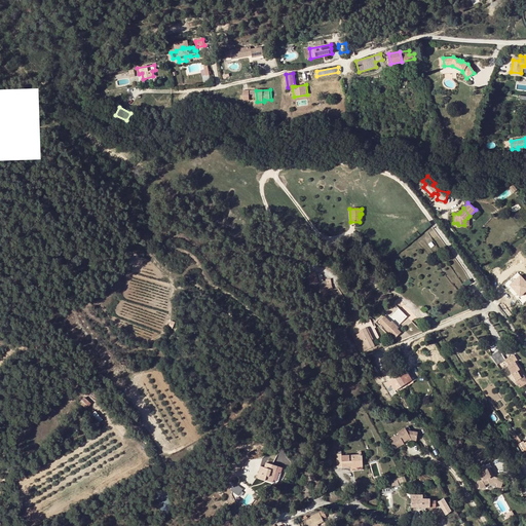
[(309,272),(310,283),(318,283),(317,271),(309,272)]
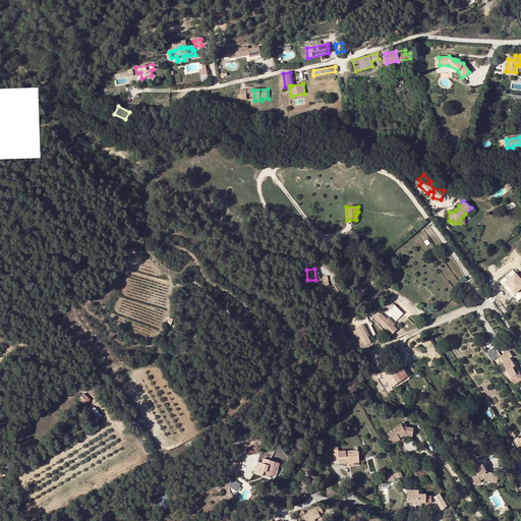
[(520,277),(514,270),(503,280),(515,294),(520,288),(520,277)]
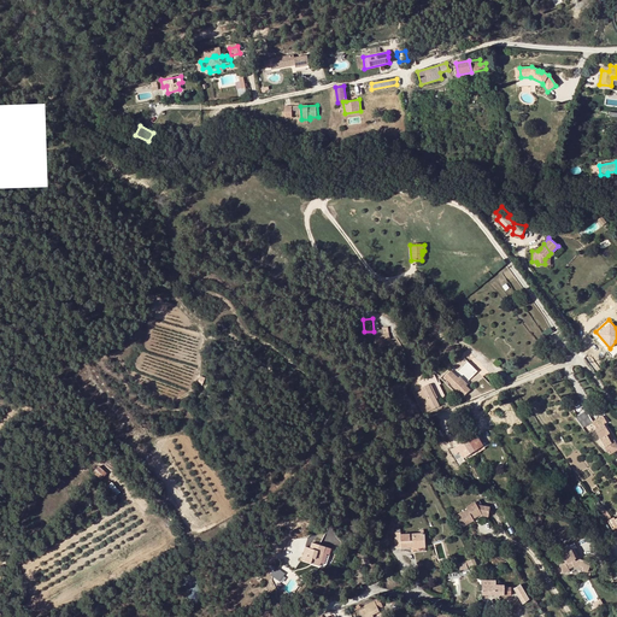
[(378,328),(380,340),(391,340),(389,328),(378,328)]
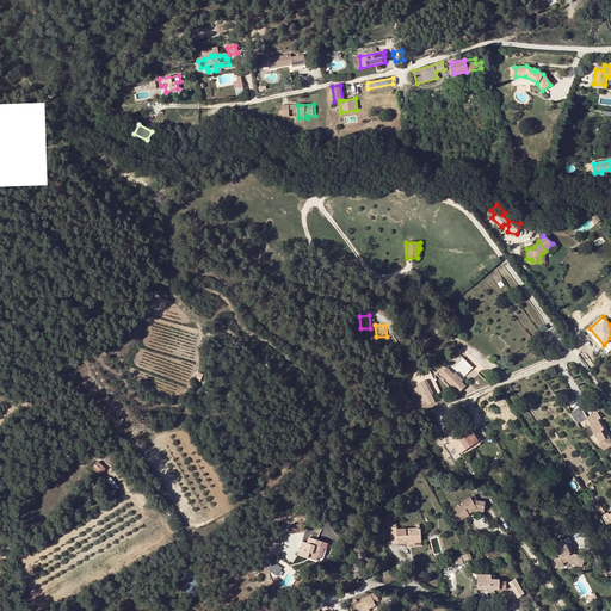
[(445,368),(440,374),(460,393),(466,386),(462,382),(463,381),(462,378),(473,368),(462,358),(449,371),(445,368)]
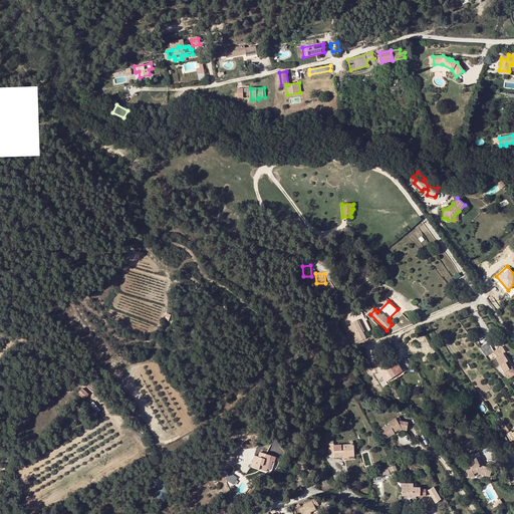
[(356,320),(351,323),(360,341),(365,338),(356,320)]
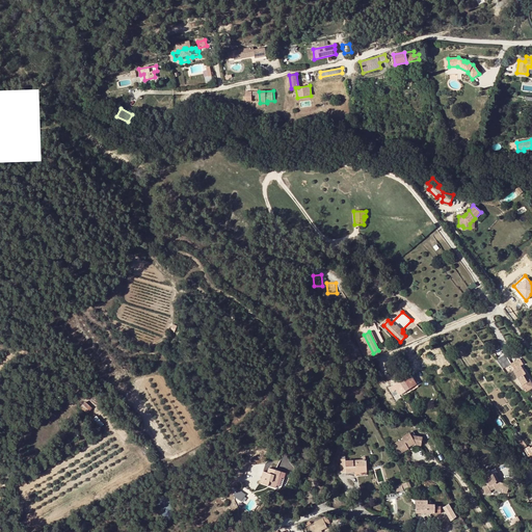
[(497,358),(503,369),(511,363),(505,353),(497,358)]
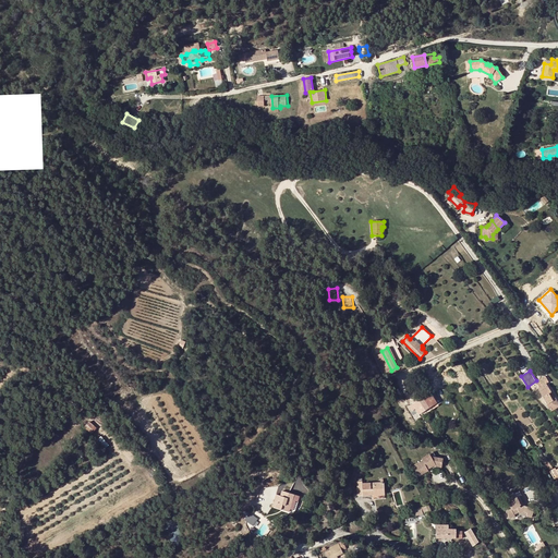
[(548,383),(545,376),(535,381),(538,388),(546,384),(548,383)]
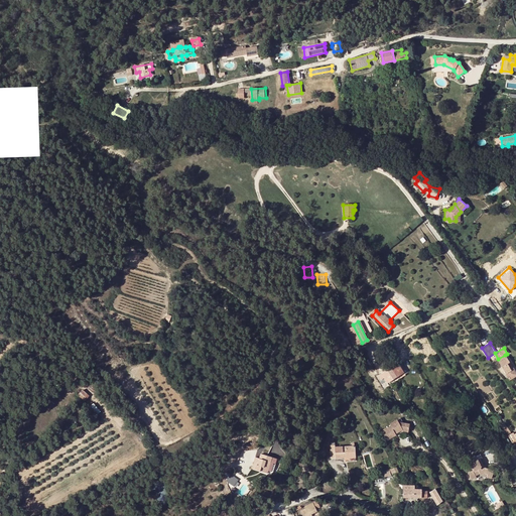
[(505,355),(498,359),(497,359),(506,373),(511,370),(508,364),(510,363),(505,355)]
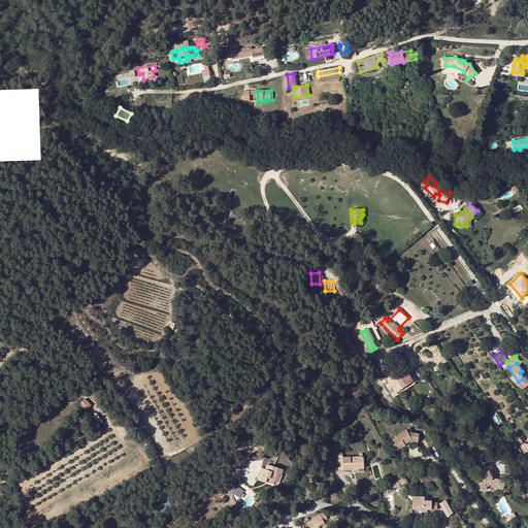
[(407,371),(395,378),(401,389),(414,382),(407,371)]
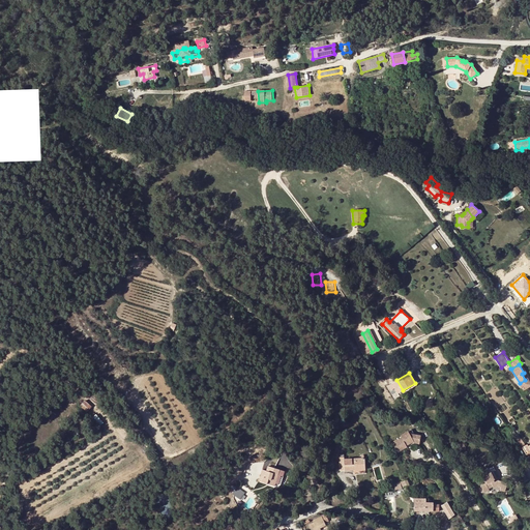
[(525,380),(520,383),(523,390),(529,385),(529,383),(528,379),(525,380)]
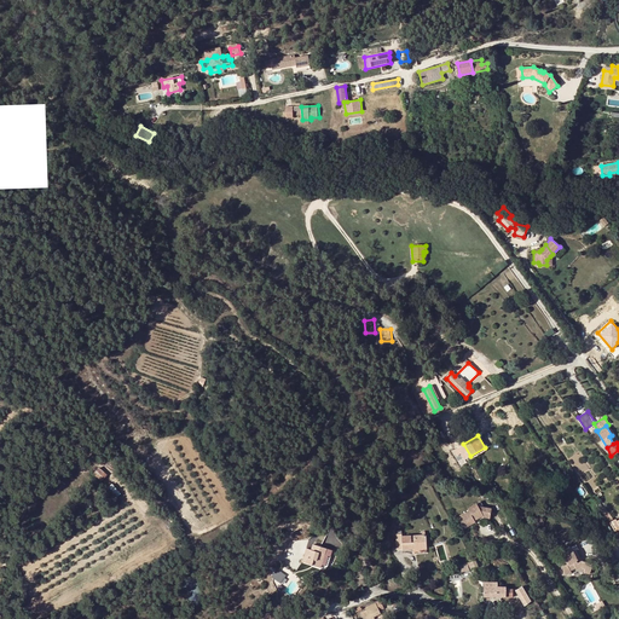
[(113,484),(109,487),(117,496),(121,492),(113,484)]
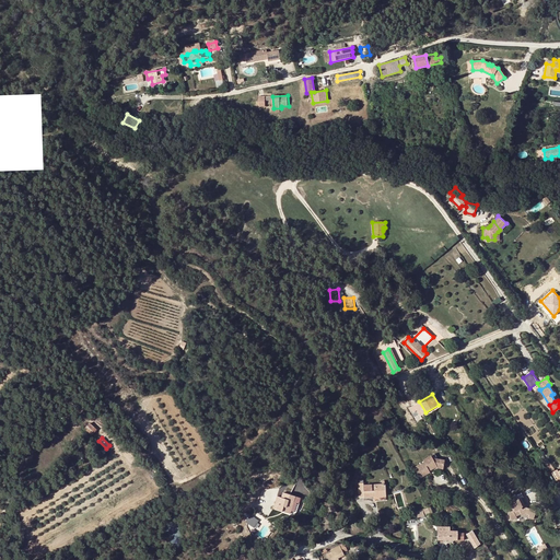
[(426,462),(416,467),(421,478),(431,473),(431,470),(430,469),(432,468),(433,469),(439,466),(444,468),(446,461),(440,458),(435,461),(433,456),(424,461),(426,462)]
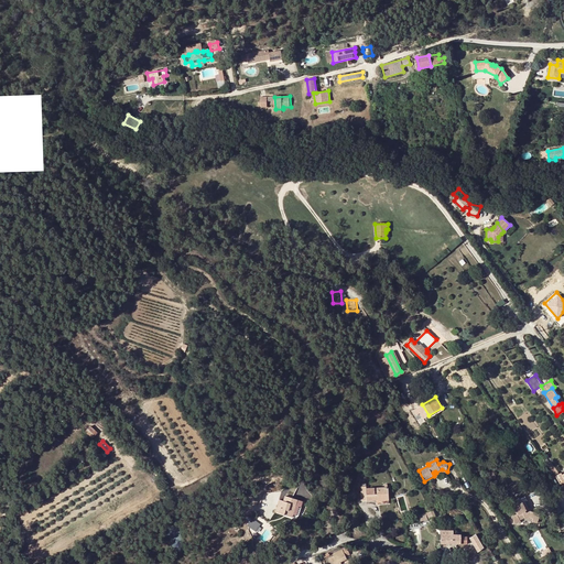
[(388,487),(387,485),(384,485),(384,487),(366,488),(366,486),(361,486),(361,501),(389,499),(388,487)]
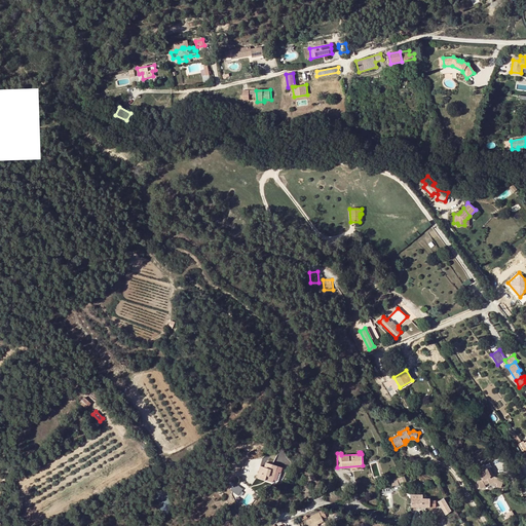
[(488,461),(476,468),(481,479),(477,481),(480,487),(485,485),(484,483),(488,481),(489,483),(491,481),(495,482),(495,484),(500,485),(502,478),(493,475),(490,476),(487,471),(490,470),(488,466),(490,465),(488,461)]
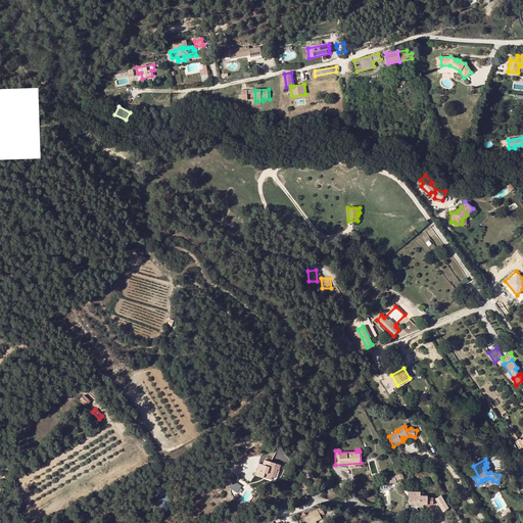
[(264,465),(259,464),(255,475),(275,480),(278,470),(277,469),(278,464),(265,460),(264,465)]
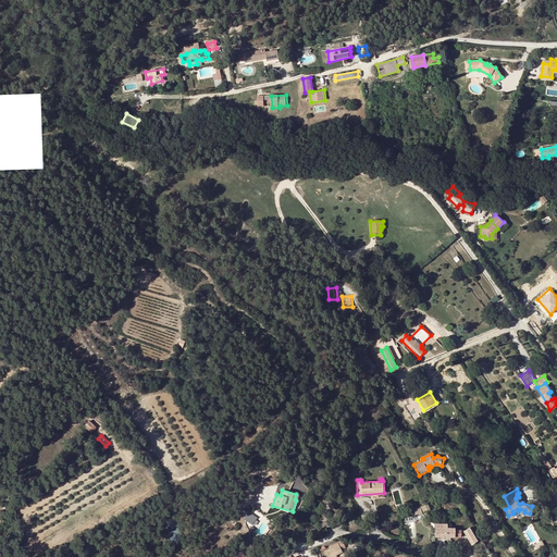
[(431,510),(428,504),(425,505),(420,507),(422,514),(431,510)]
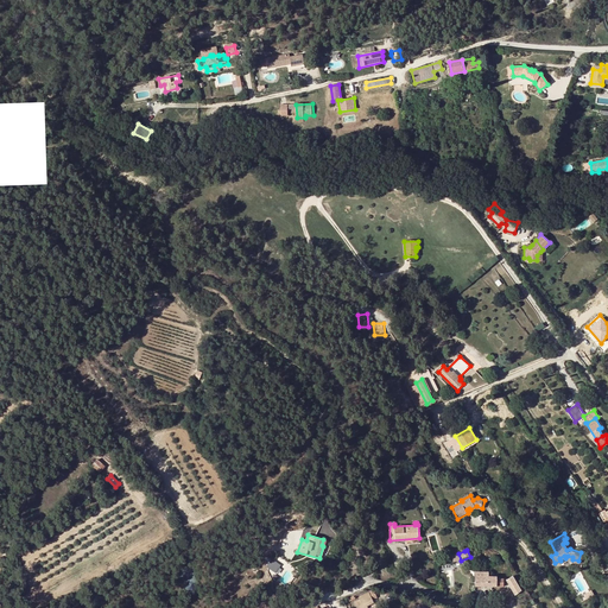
[(272,558),(267,567),(277,572),(282,564),(272,558)]
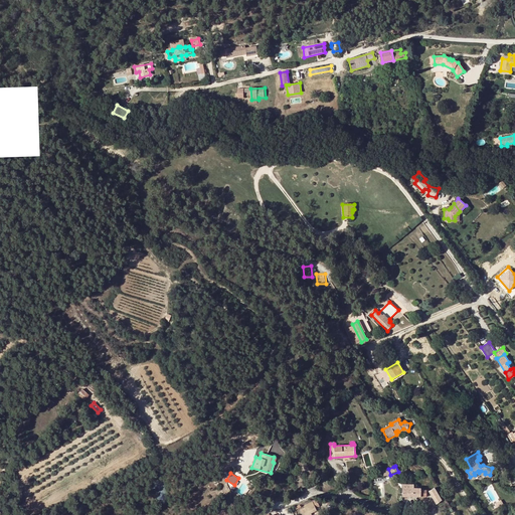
[(413,484),(402,484),(402,497),(426,497),(426,490),(421,490),(420,488),(416,488),(416,487),(413,487),(413,484)]
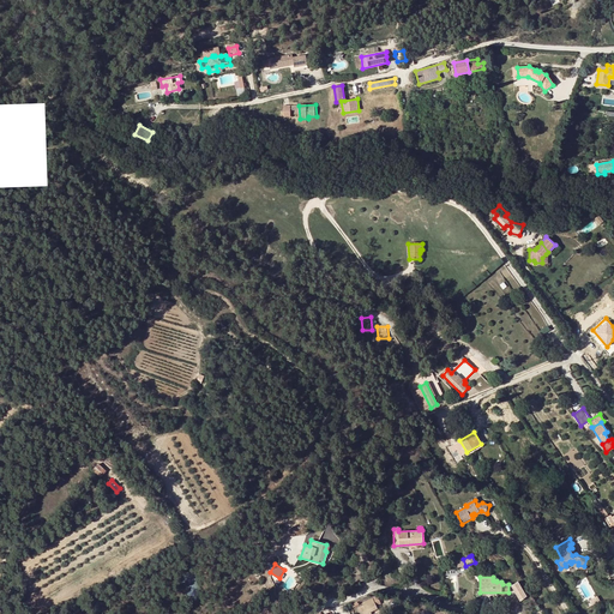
[(518,583),(511,588),(519,602),(527,597),(518,583)]
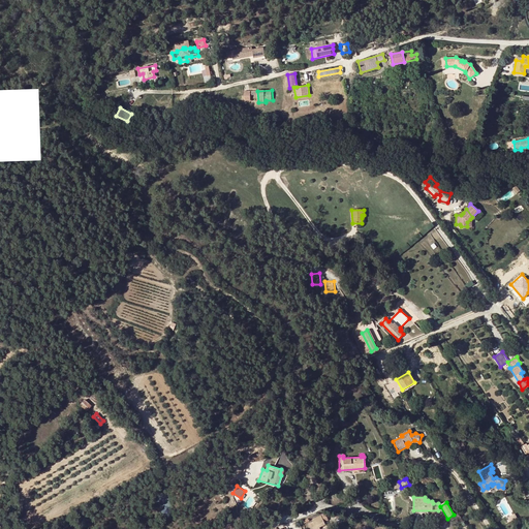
[(316,528),(318,527),(325,524),(324,522),(328,520),(325,514),(312,519),(313,522),(309,524),(310,528),(316,528)]
